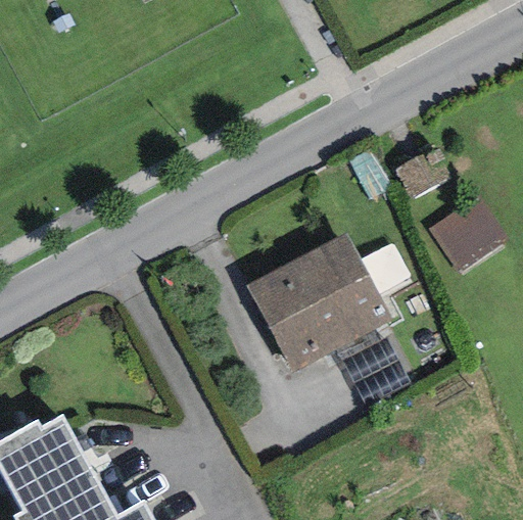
[(391,168),(408,197),(450,174),(433,144),(391,168)]
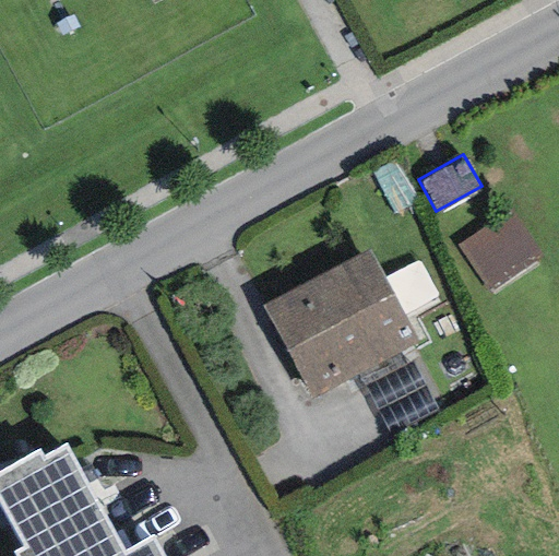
[(509,208),(458,243),(489,290),(542,253),(509,208)]
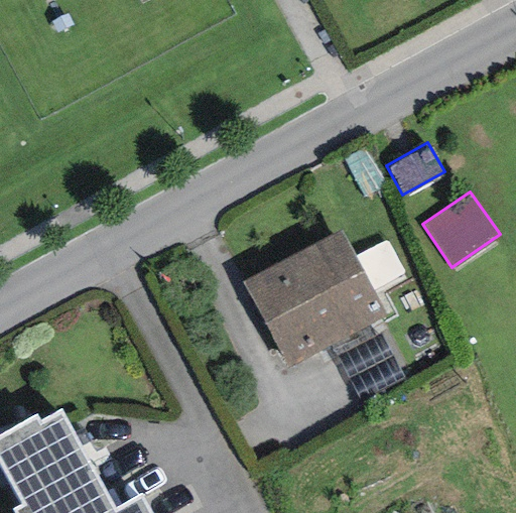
[(342,229),(243,280),(287,364),(385,312),(342,229)]
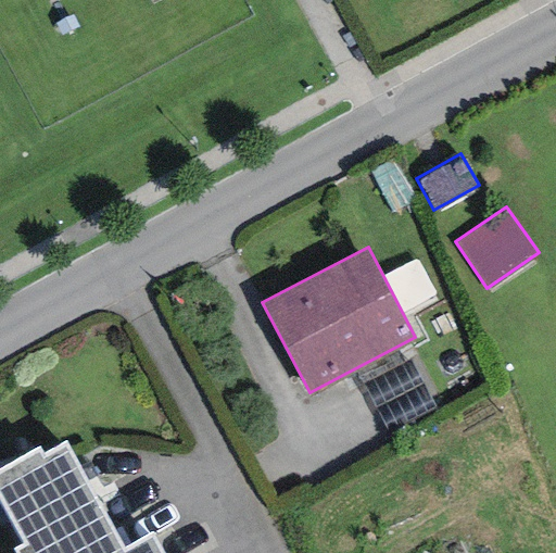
[(437,409),(409,357),(362,382),(389,435),(437,409)]
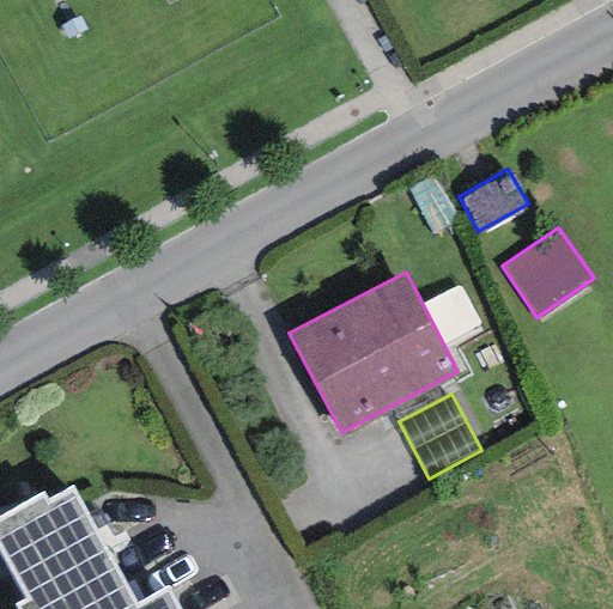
[(14,603),(18,608),(123,608),(137,602),(71,486),(48,499),(44,491),(0,516),(0,549),(26,596),(14,603)]
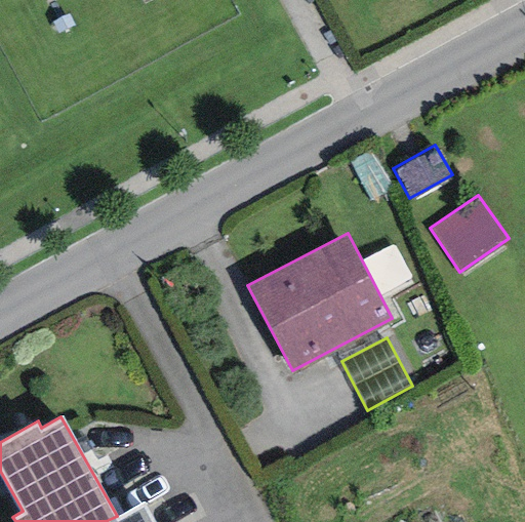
[(151,521),(140,503),(117,516),(106,521),(151,521)]
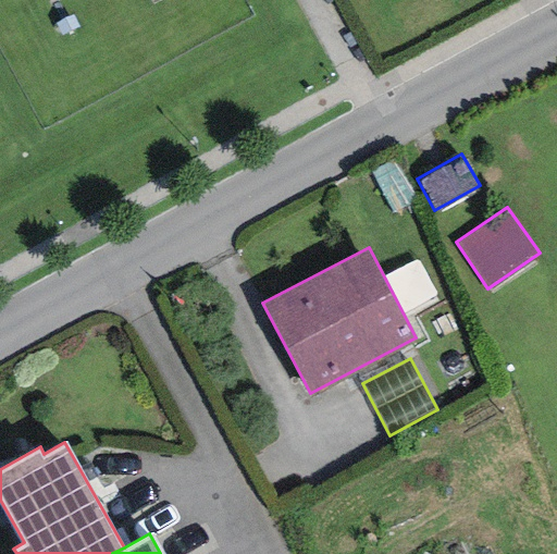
All buildings are outlined.
